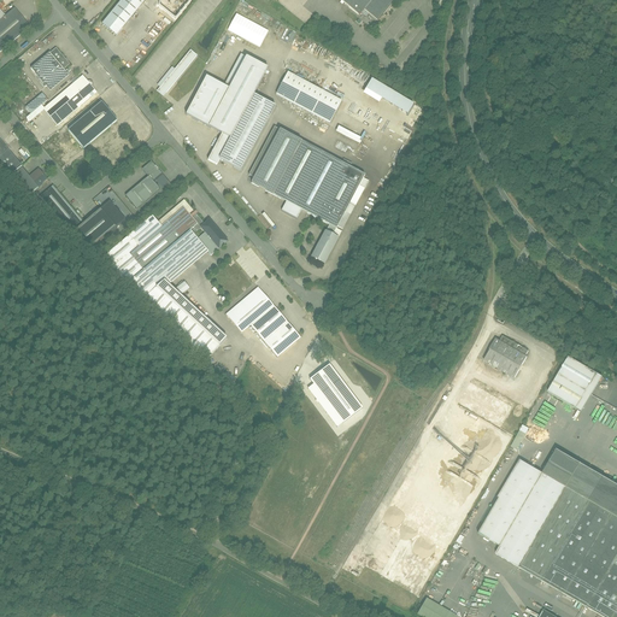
[(121,0),(101,25),(117,36),(145,0),(121,0)]
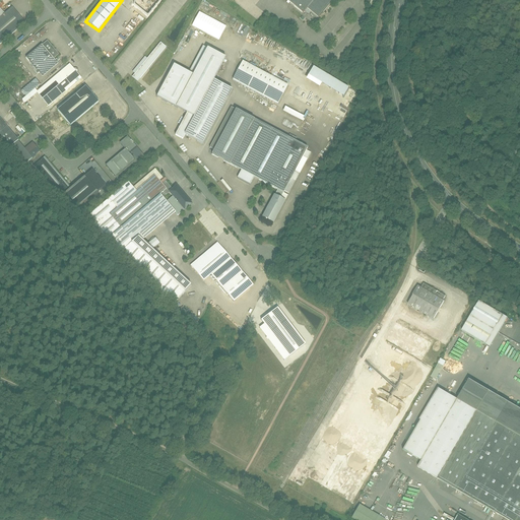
[(136,0),(133,4),(148,17),(161,0),(136,0)]
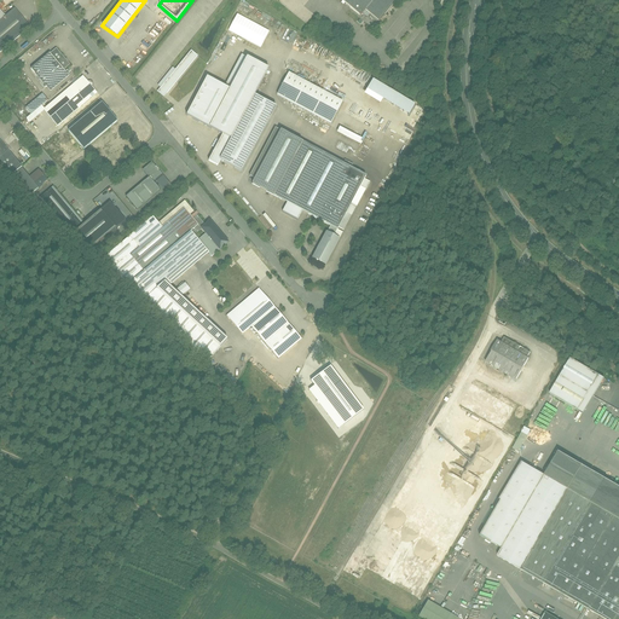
[(342,0),(363,17),(368,11),(381,22),(398,0),(342,0)]
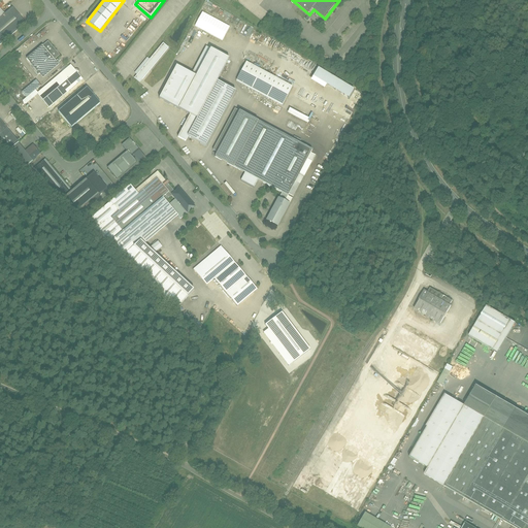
[(13,9),(0,21),(0,44),(25,23),(13,9)]
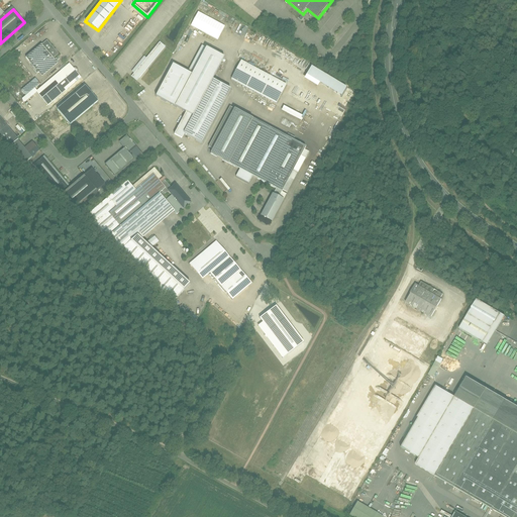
[(219,39),(226,26),(198,11),(191,25),(219,39)]
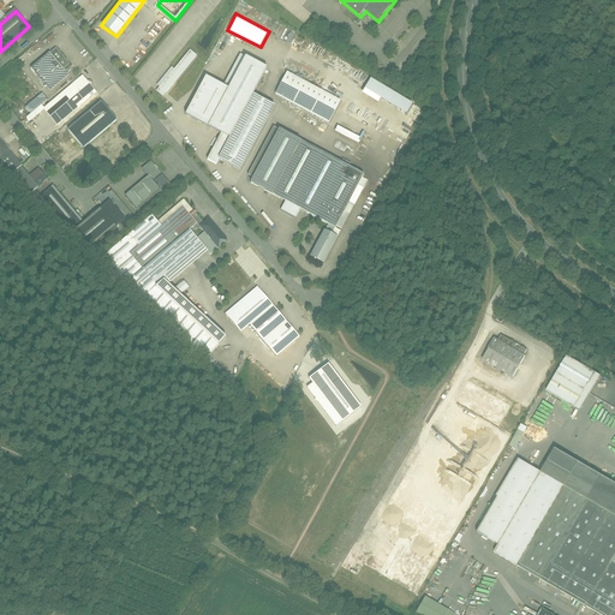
[(189,48),(159,87),(161,88),(157,91),(165,96),(197,55),(189,48)]
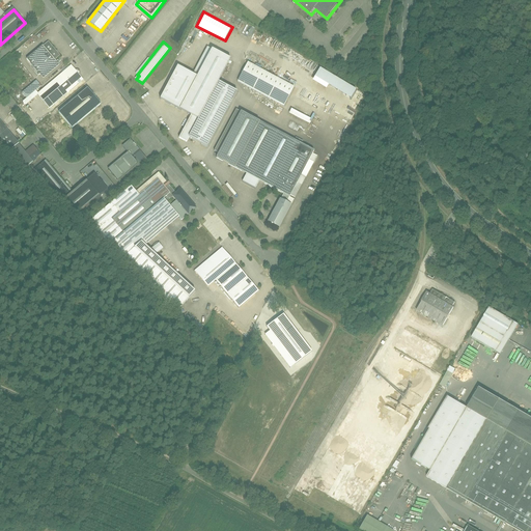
[(25,56),(38,73),(55,60),(53,57),(57,54),(53,49),(48,52),(42,44),(25,56)]
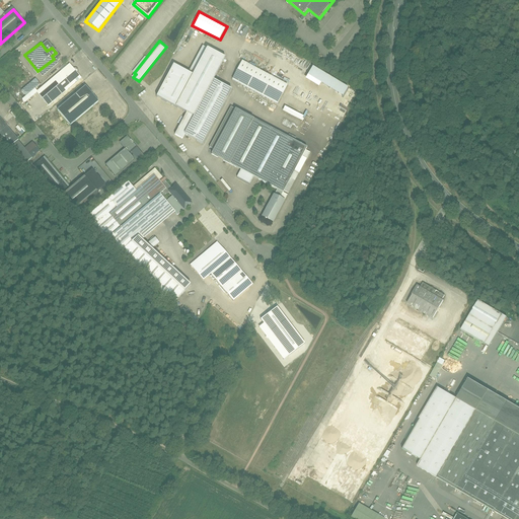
[(230,90),(213,81),(226,57),(201,45),(188,71),(173,64),(156,96),(187,113),(174,136),(181,139),(184,134),(203,143),(230,90)]
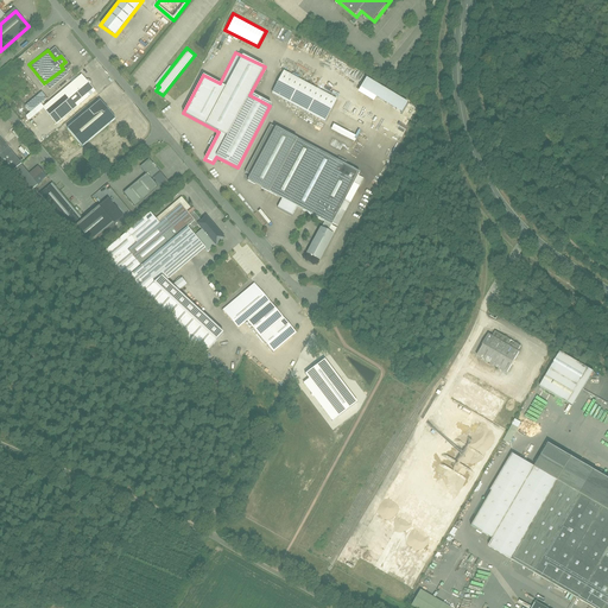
[(335,101),(284,73),(273,93),(299,107),(324,121),(335,101)]
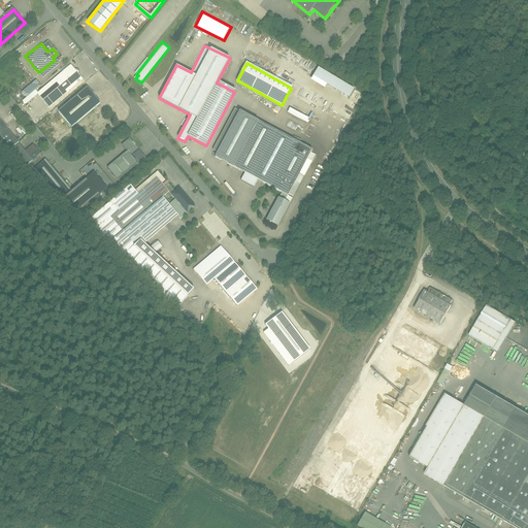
[(37,93),(50,107),(83,79),(71,65),(37,93)]
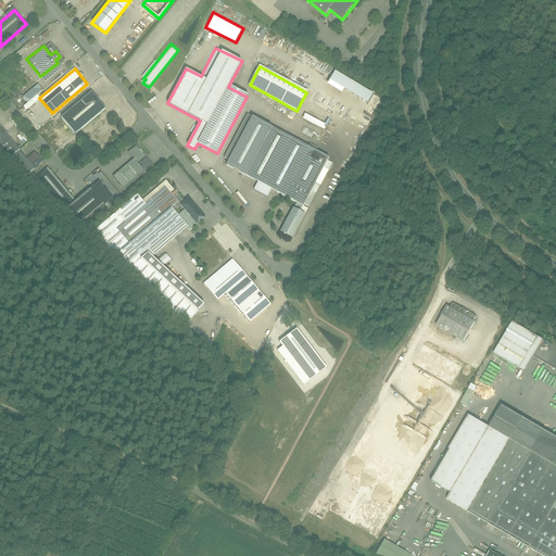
[(346,90),(371,103),(377,92),(337,73),(330,86),(345,93),(346,90)]
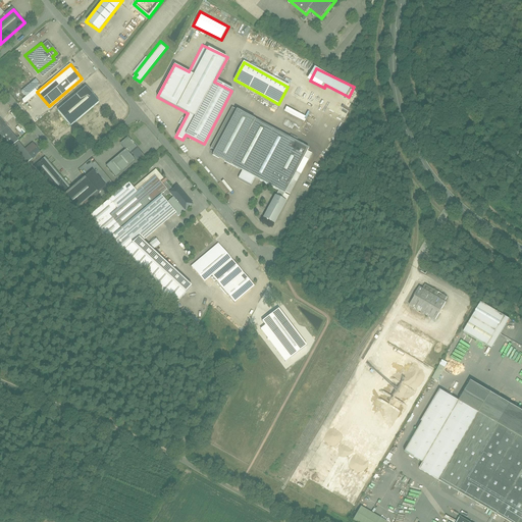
[(44,122),(57,138),(99,102),(86,87),(44,122)]
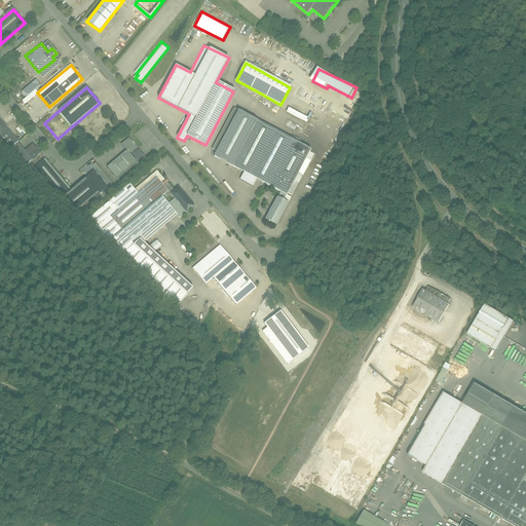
[(290,108),(288,113),(308,122),(310,117),(290,108)]
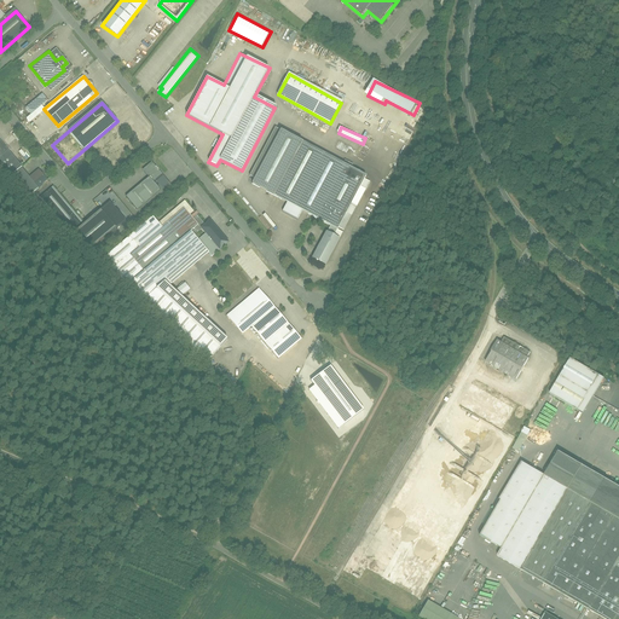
[(311,256),(325,264),(343,230),(339,227),(368,173),(284,129),(255,184),(287,201),(282,210),(298,219),(302,209),(329,224),(311,256)]
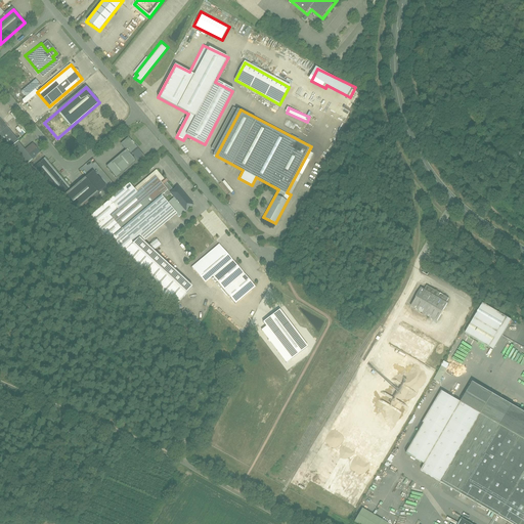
[(26,149),(0,119),(0,144),(6,153),(11,148),(27,167),(42,154),(33,143),(26,149)]
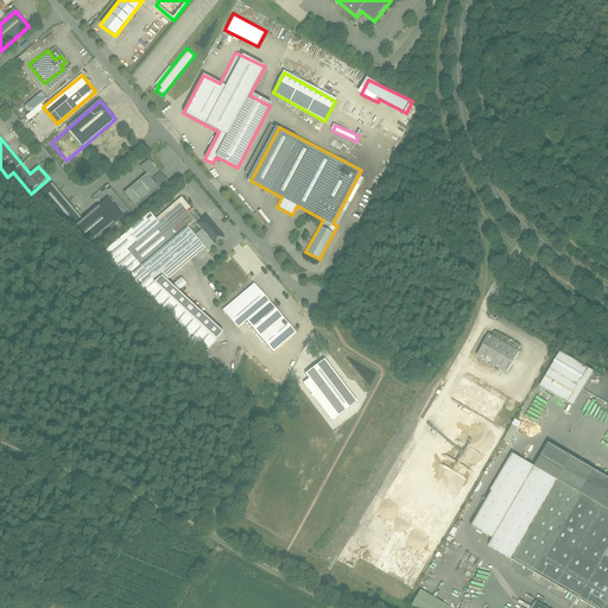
[(124,194),(135,208),(166,183),(150,160),(140,168),(147,176),(124,194)]
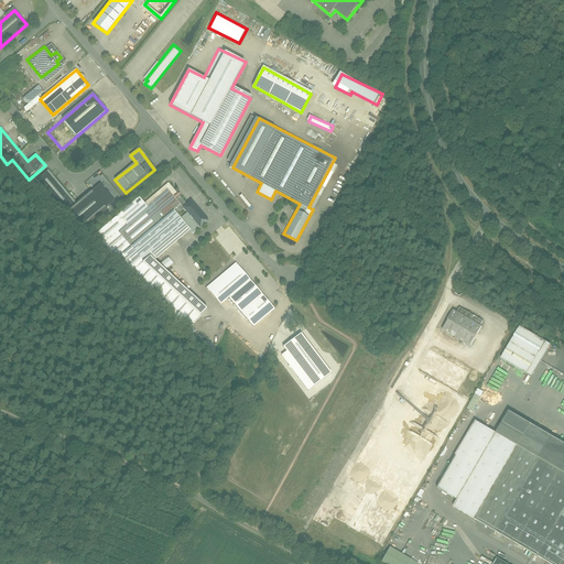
[(49,170),(39,177),(78,226),(112,198),(99,182),(75,202),(49,170)]
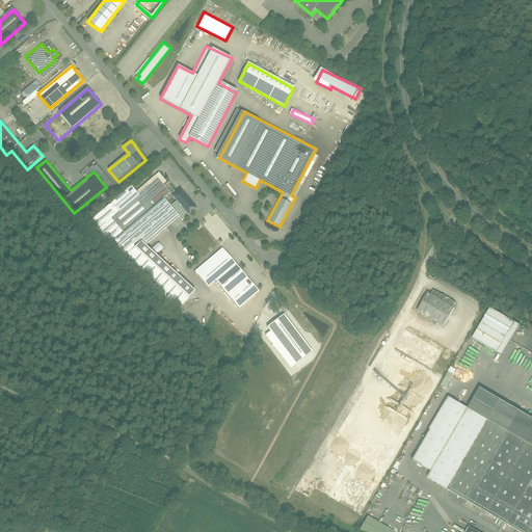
[(176,192),(166,181),(159,173),(136,191),(132,186),(89,220),(125,263),(144,247),(180,218),(182,221),(198,209),(181,187),(176,192)]
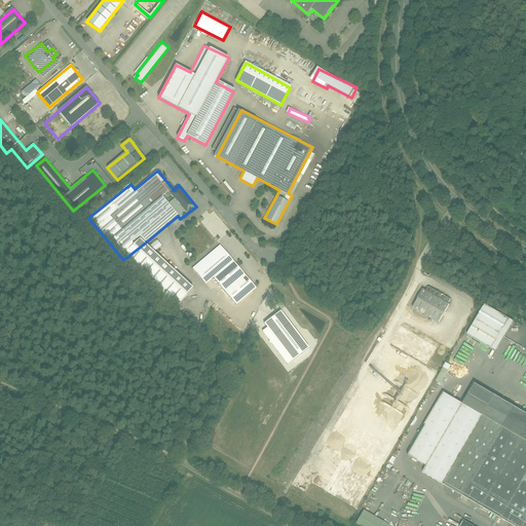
[(178,308),(193,291),(143,245),(123,260),(178,308)]
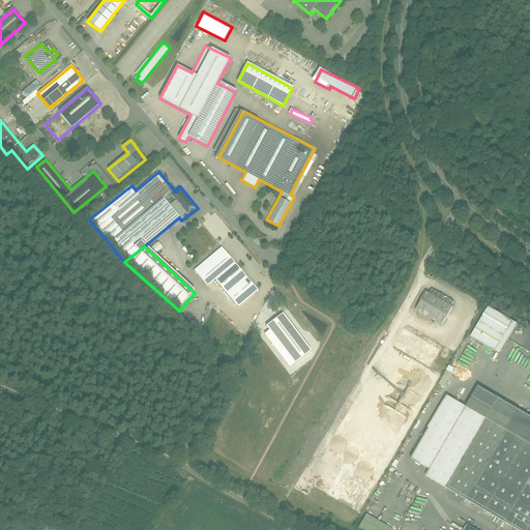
[(222,246),(194,269),(208,286),(215,281),(238,307),(259,290),(222,246)]
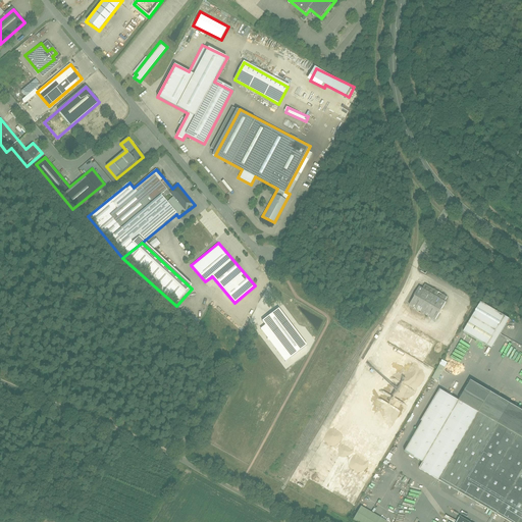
[(419,286),(406,310),(431,326),(446,303),(445,302),(448,298),(425,284),(422,289),(419,286)]
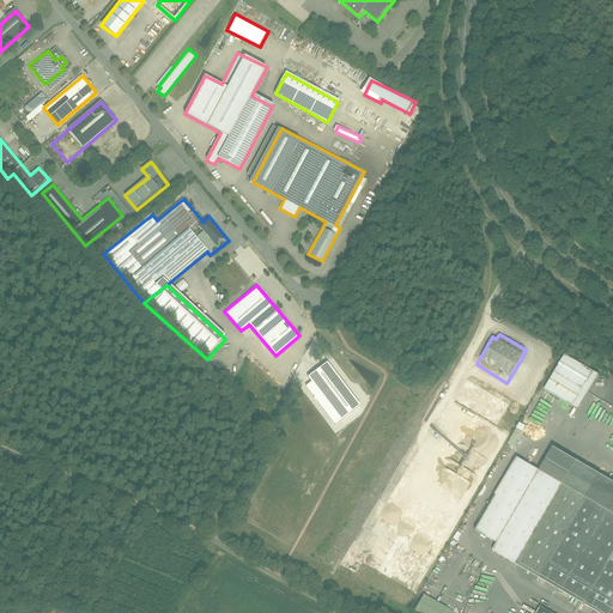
[(563,356),(544,389),(575,407),(594,374),(563,356)]
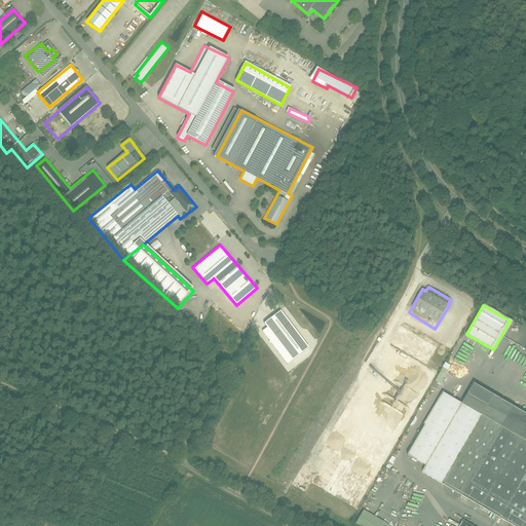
[(293,362),(309,348),(280,311),(264,324),(267,328),(293,362)]
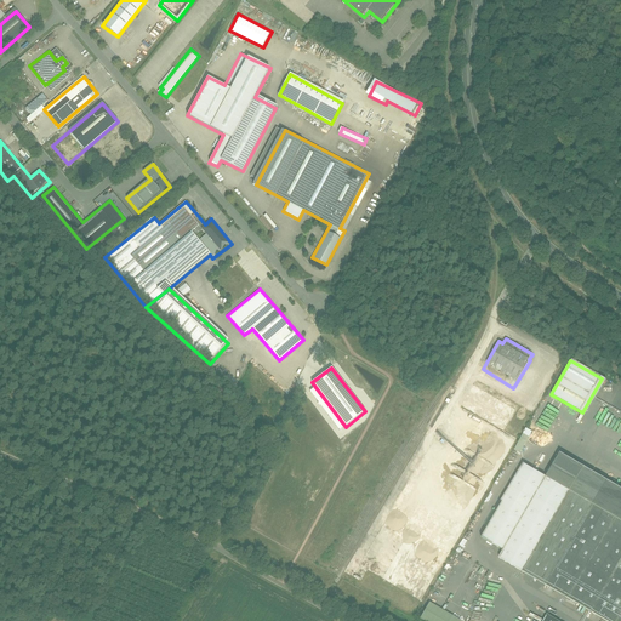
[(461,406),(503,431),(516,410),(496,399),(499,394),(491,391),(489,394),(473,385),(461,406)]
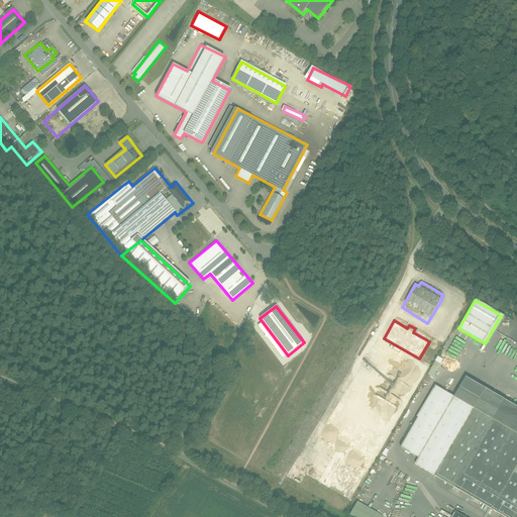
[(283,358),(288,355),(263,322),(257,326),(283,358)]
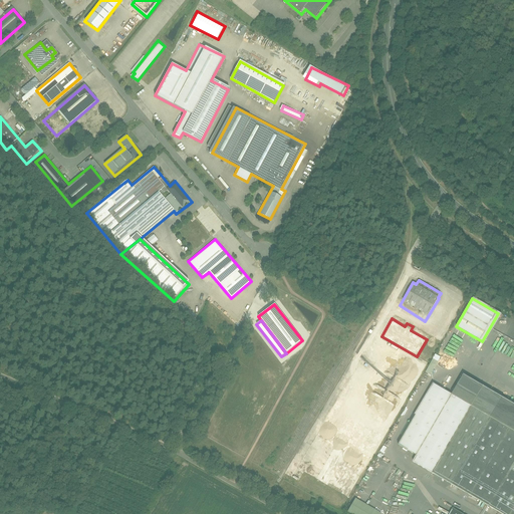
[(441,358),(436,355),(426,373),(431,375),(441,358)]
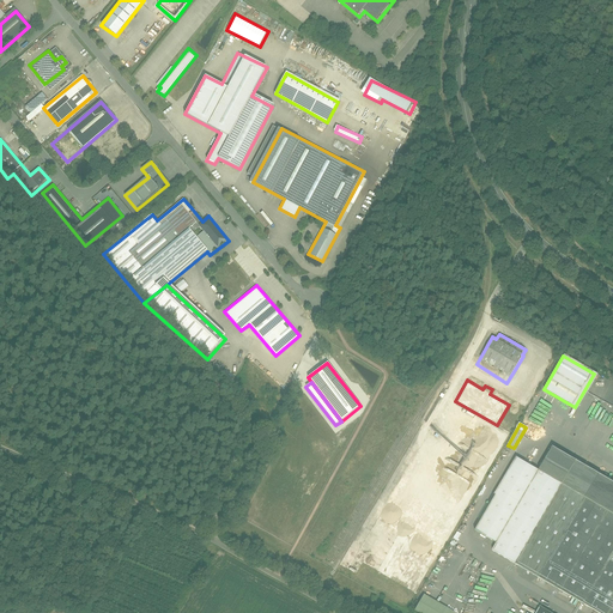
[(516,457),(489,504),(474,528),(496,541),(491,548),(601,612),(612,612),(612,484),(550,448),(536,469),(516,457)]
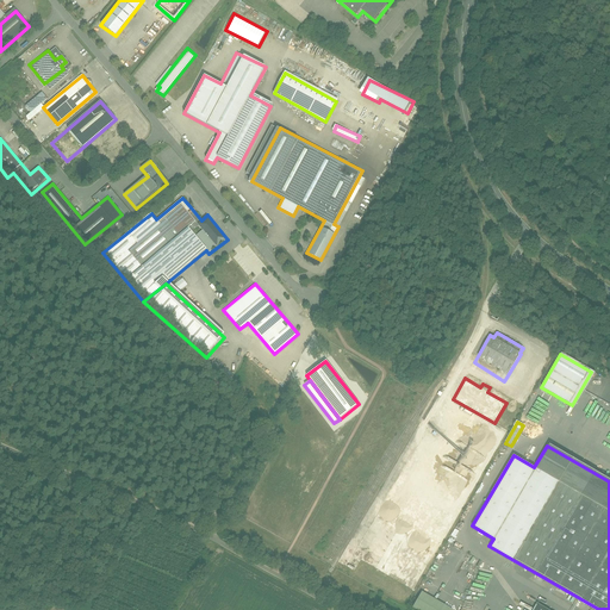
[(414,609),(415,609),(448,609),(421,595),(414,609)]
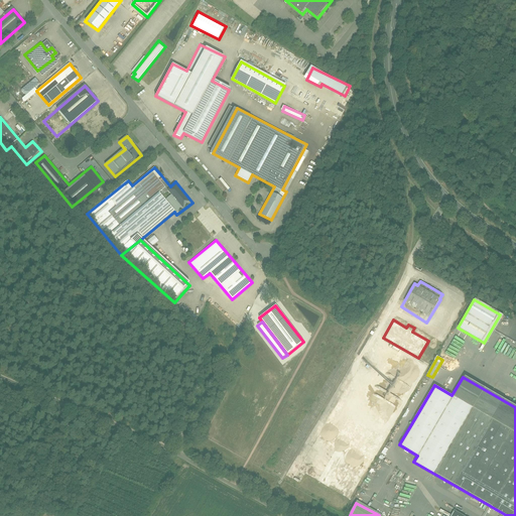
All buildings are outlined.
